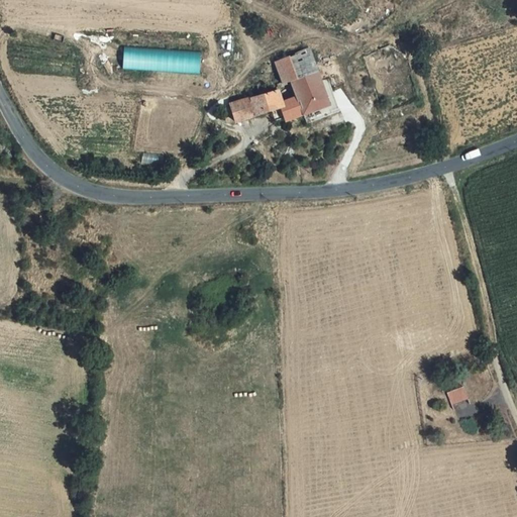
[(125,70),(202,73),(203,50),(125,48),(125,70)]
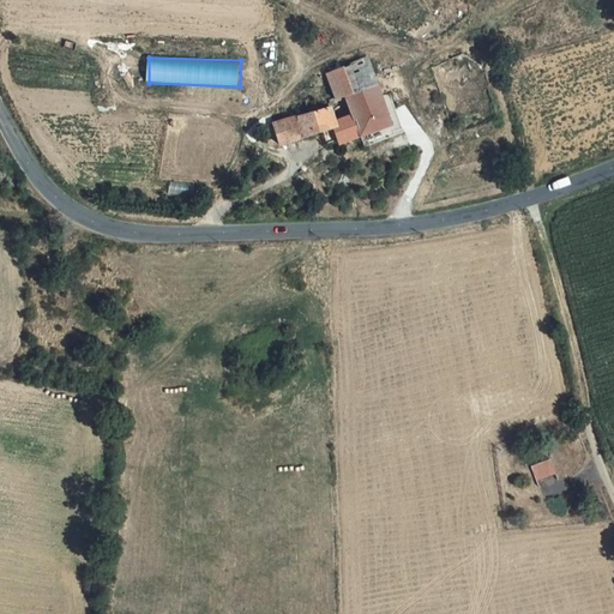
[(371,58),(327,73),(338,104),(348,101),(354,118),(361,137),(395,125),(384,94),(380,84),(371,58)]
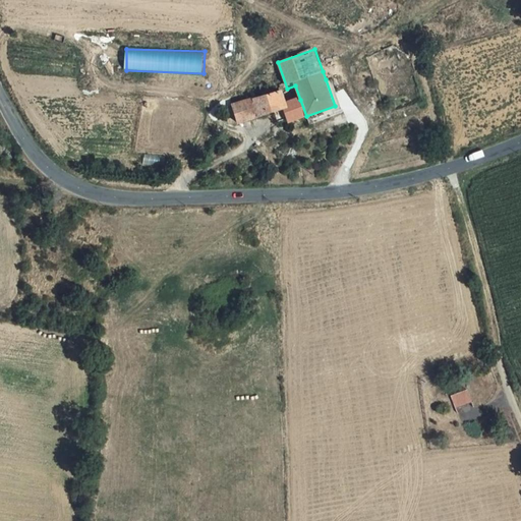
[(279,90),(232,106),(238,124),(240,123),(285,108),(284,105),(279,90)]
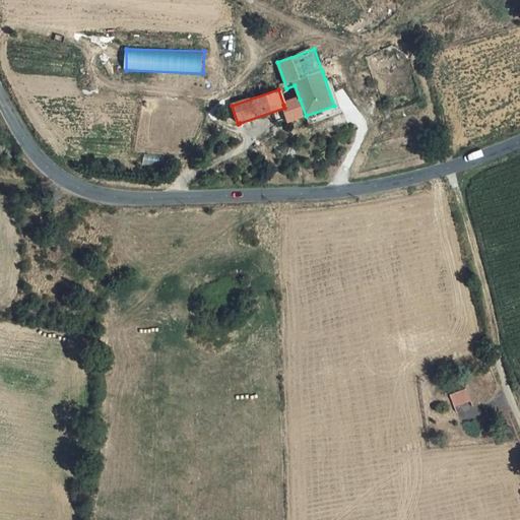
[(298,119),(306,116),(300,100),(283,105),(284,108),(289,122),(298,119)]
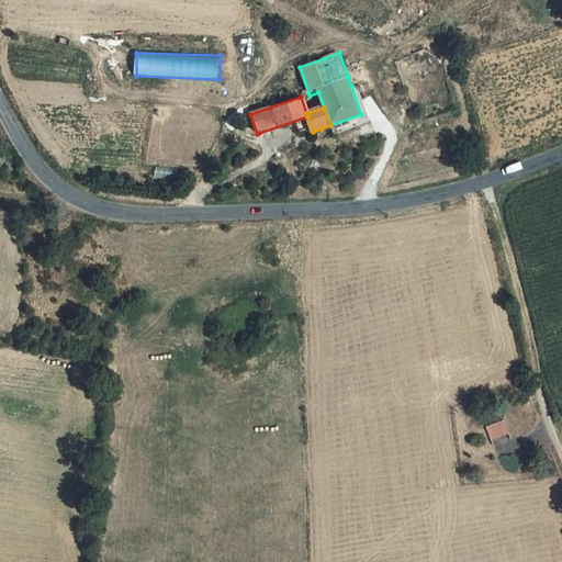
[(322,128),(313,132),(316,139),(325,136),(322,128)]
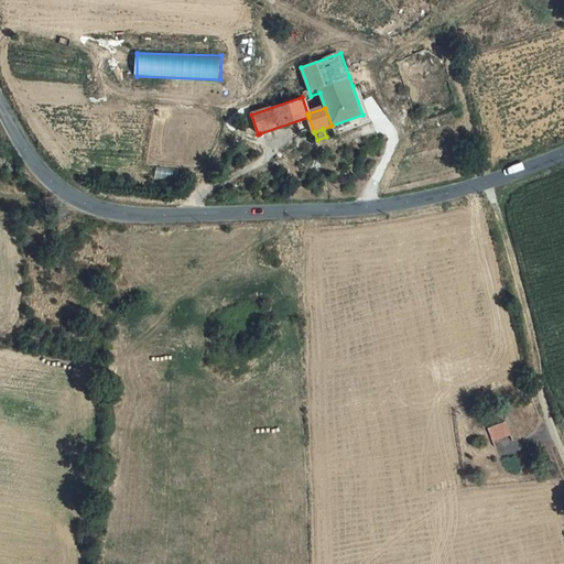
[(509,425),(492,432),(498,444),(514,437),(509,425)]
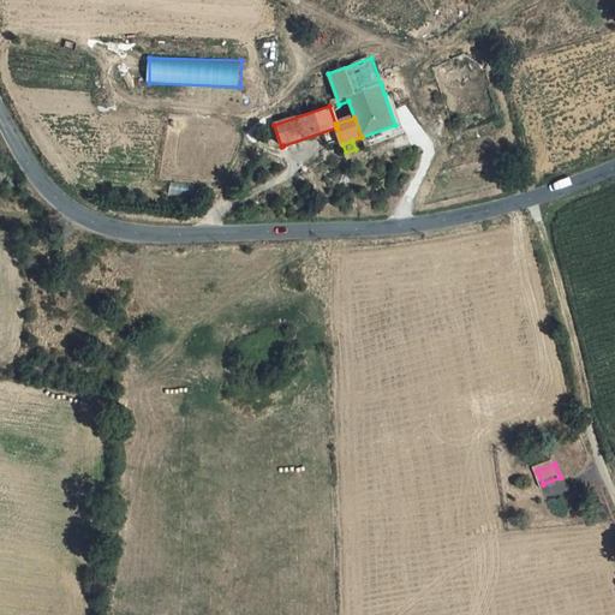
All buildings are outlined.
